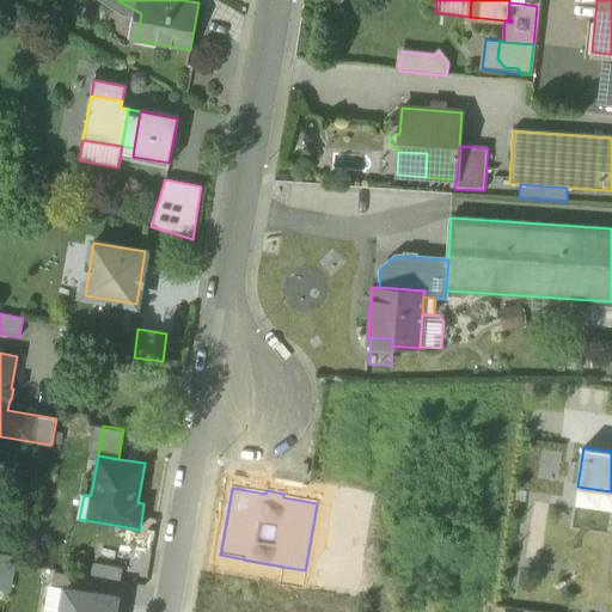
[(92,577),(120,582),(122,568),(95,563),(92,577)]
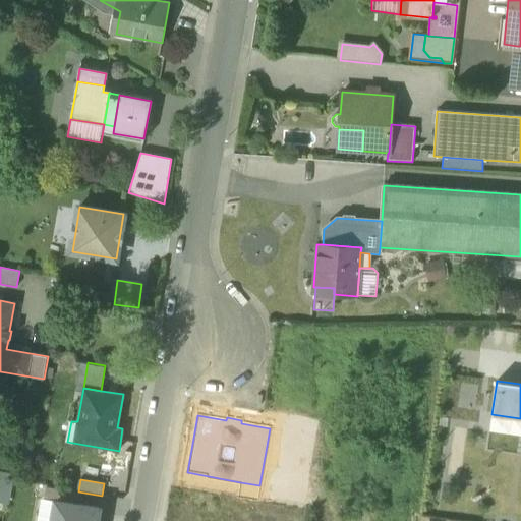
[(259,485),(240,482),(238,499),(256,502),(259,485)]
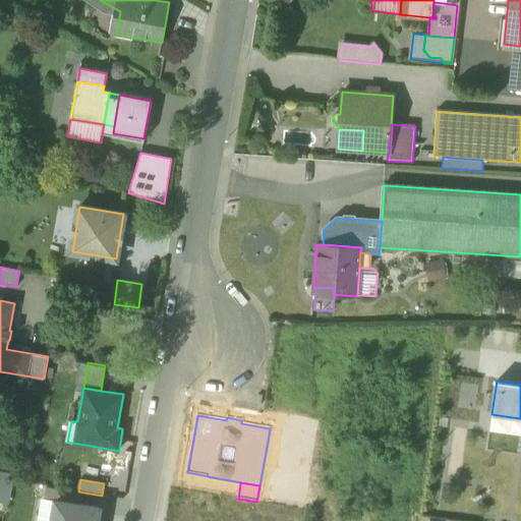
[(47,487),(45,499),(56,501),(79,505),(81,494),(47,487)]
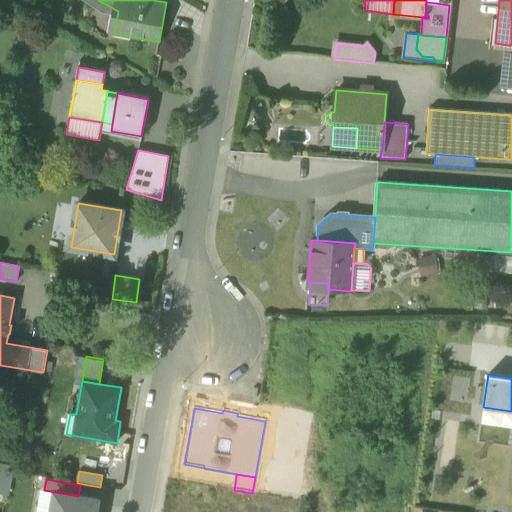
[(36,511),(51,511),(55,492),(44,490),(40,490),(36,511)]
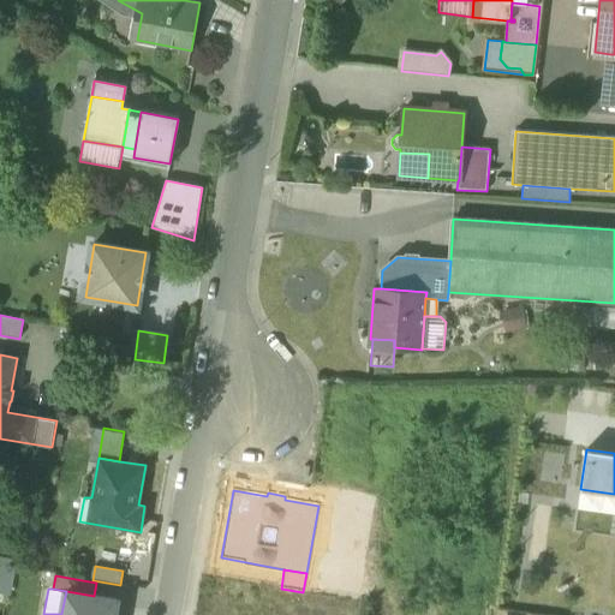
[(94,596),(66,591),(61,614),(113,614),(117,601),(94,596)]
